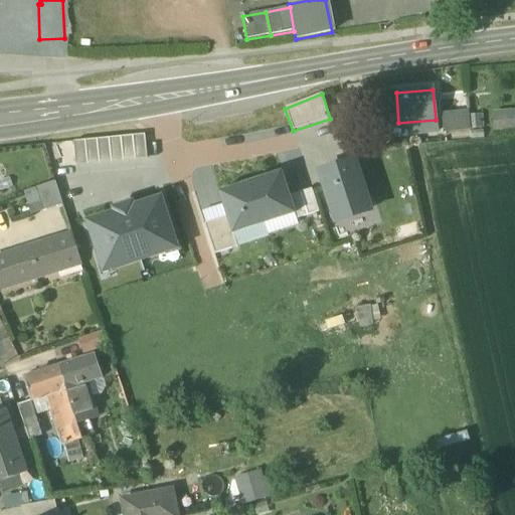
[(490,110),(491,129),(514,128),(513,109),(490,110)]
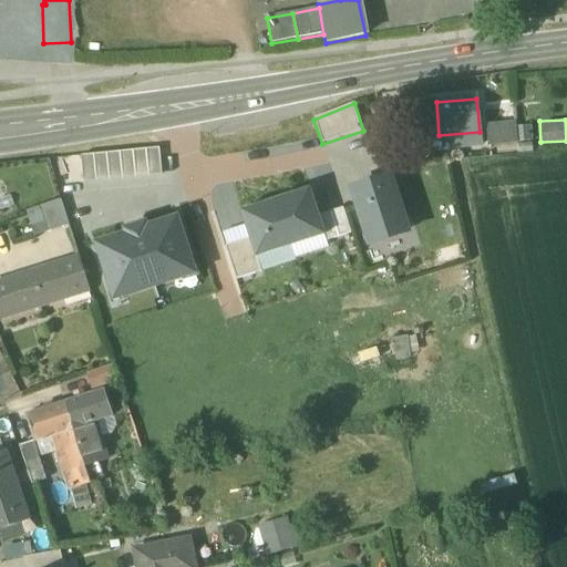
[(487,125),(488,145),(515,143),(514,123),(487,125)]
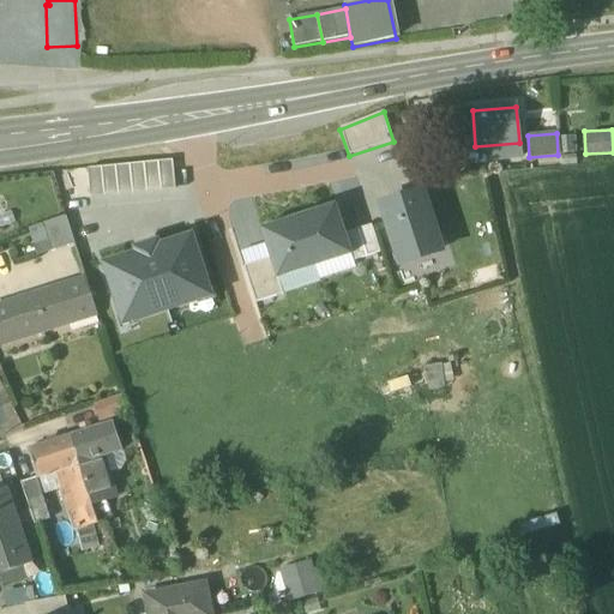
[(561,138),(563,154),(575,151),(573,137),(561,138)]
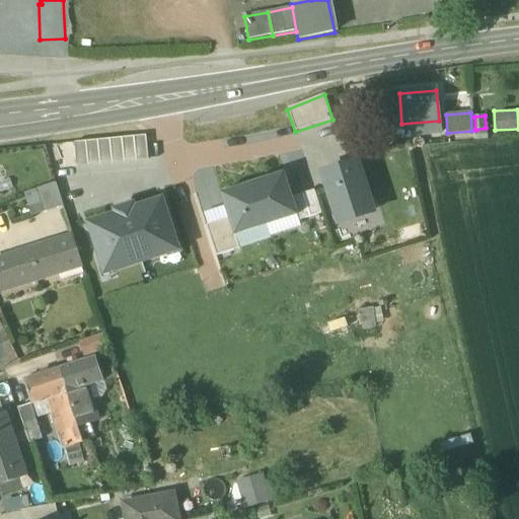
[(136,161),(148,160),(145,137),(134,138),(136,161)]
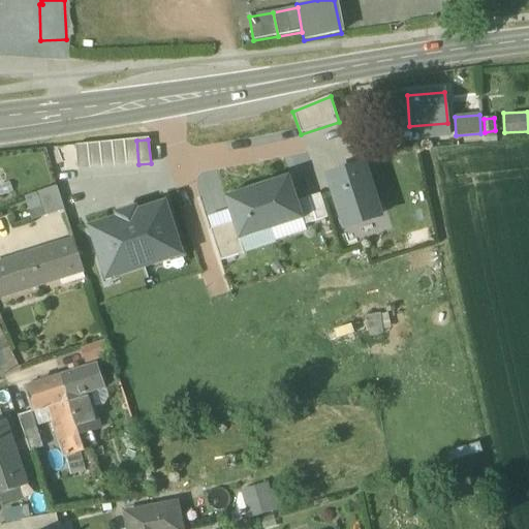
[(126,166),(138,164),(136,141),(124,142),(126,166)]
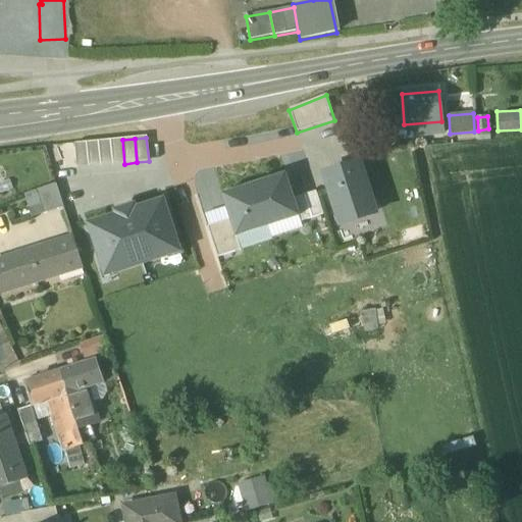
[(112,165),(124,164),(122,140),(110,141),(112,165)]
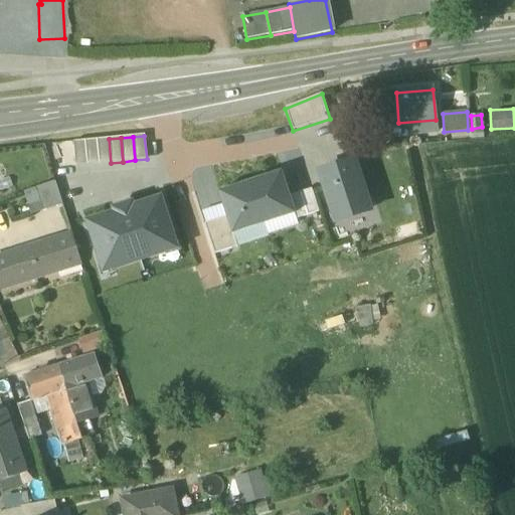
[(100,164),(111,163),(109,139),(97,140),(100,164)]
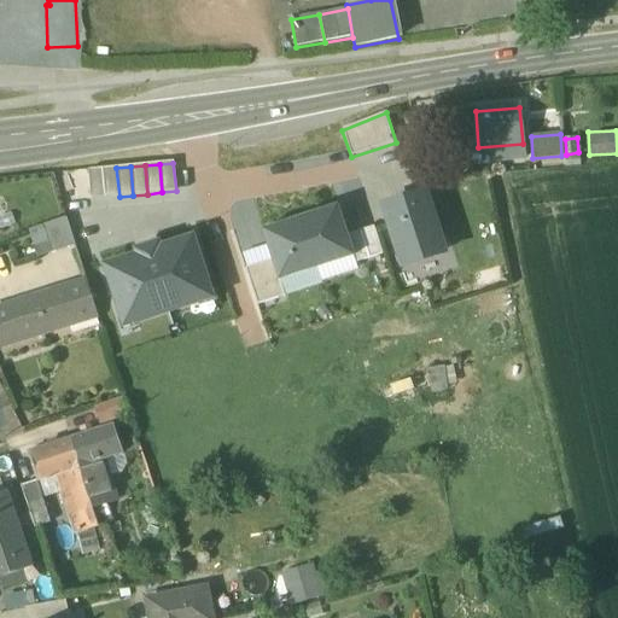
[(105,198),(120,197),(116,168),(103,169),(105,198)]
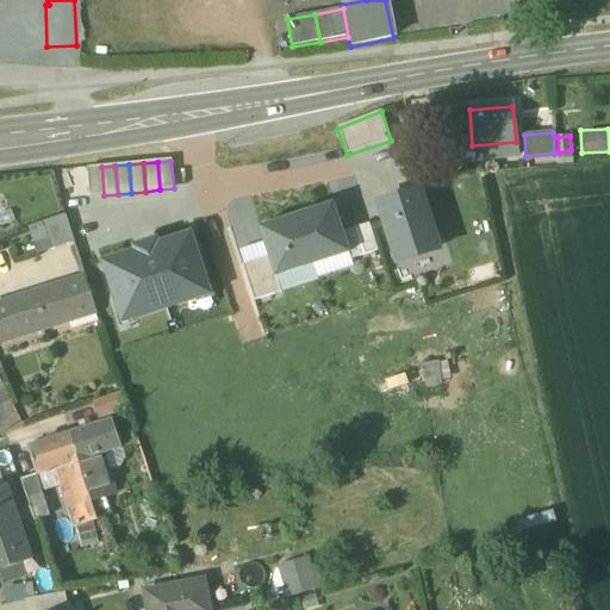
[(89,197),(104,195),(101,167),(87,168),(89,197)]
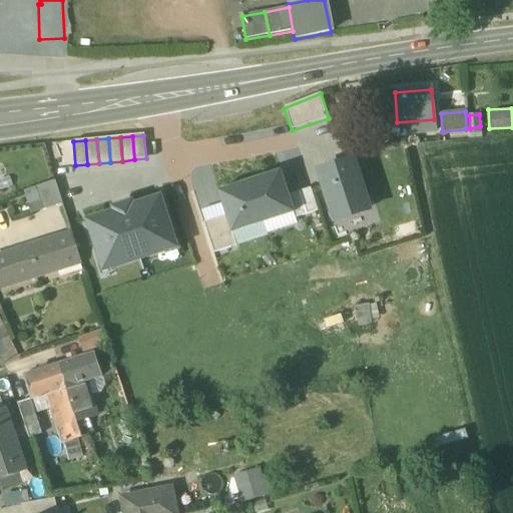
[(323,169),(324,170),(328,184),(323,186),(322,186),(334,222),(363,212),(359,199),(365,197),(353,160),(323,169)]
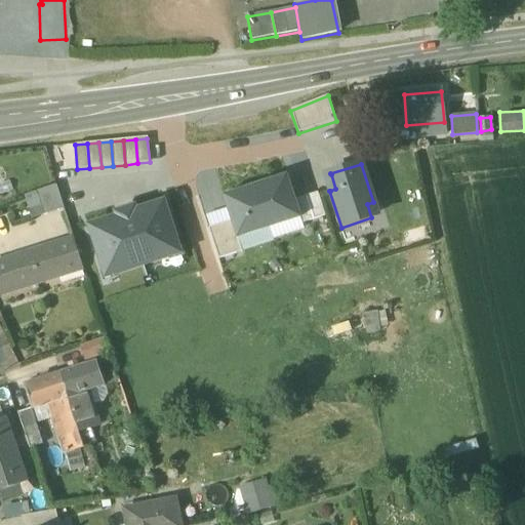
[(325,175),(330,191),(335,189),(331,174),(325,175)]
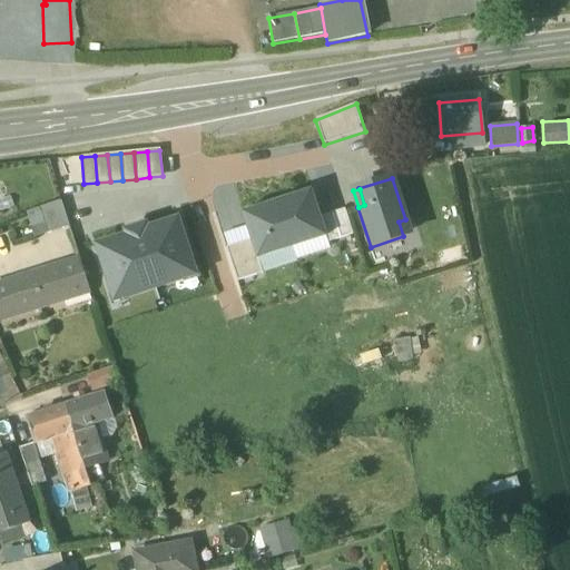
[(312,190),(276,202),(292,248),(325,237),(320,218),(312,190)]
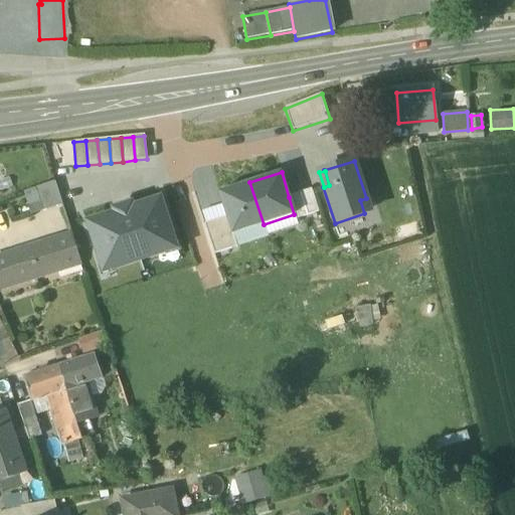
[(54,182),(35,189),(44,212),(62,206),(54,182)]
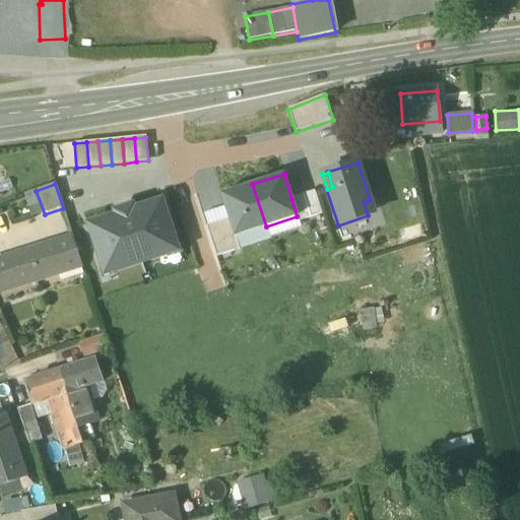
[(266,226),(252,184),(220,195),(229,219),(235,237),(239,250),(270,239),(266,226)]
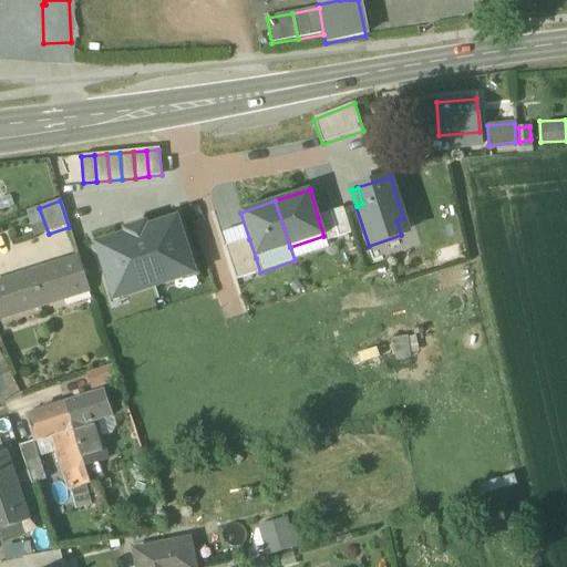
[(38,238),(49,234),(39,208),(28,212),(38,238)]
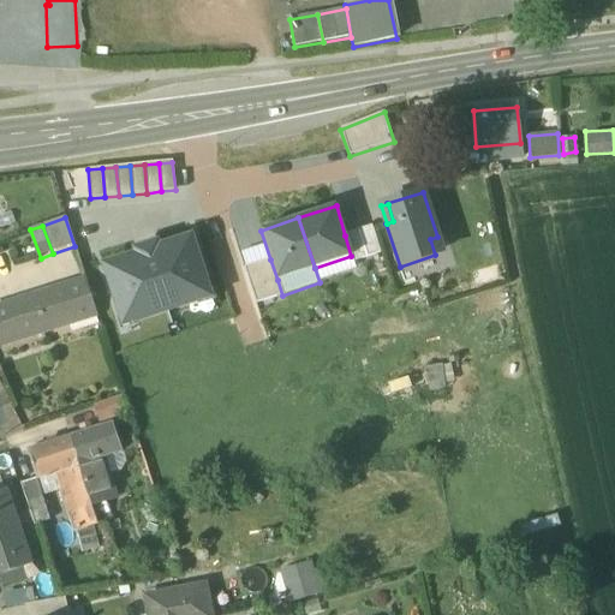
[(371,226),(358,231),(368,258),(381,254),(371,226)]
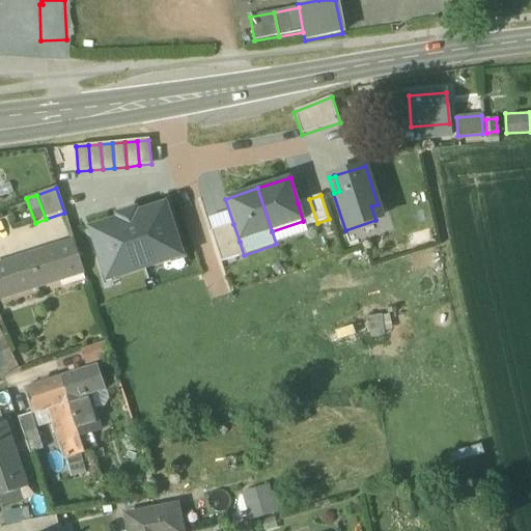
[(309,199),(298,203),(303,221),(306,226),(317,223),(309,199)]
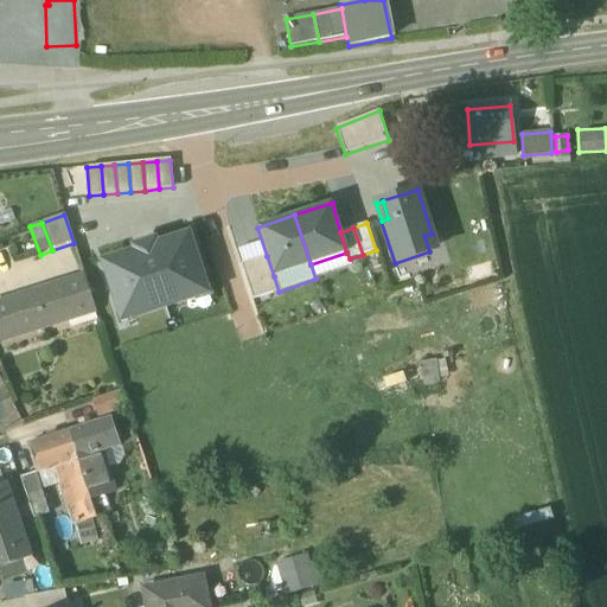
[(436,249),(432,234),(425,236),(429,251),(436,249)]
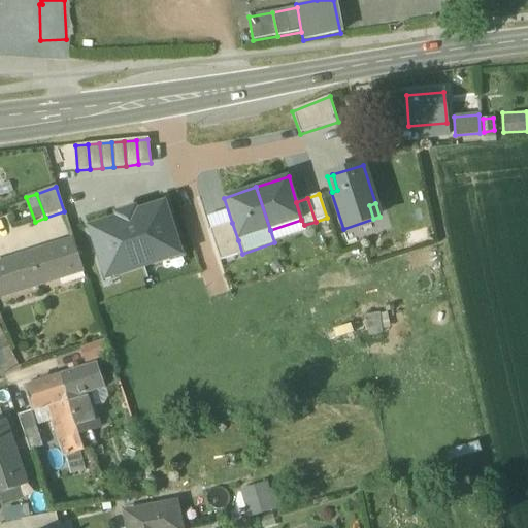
[(118,219),(90,228),(104,273),(116,269),(117,275),(169,259),(167,253),(178,249),(164,204),(136,213),(134,209),(117,216),(118,219)]
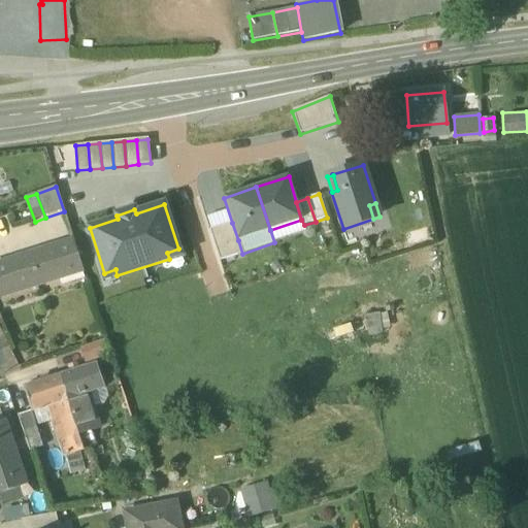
[(232,223),(209,230),(220,261),(242,254),(238,240),(232,223)]
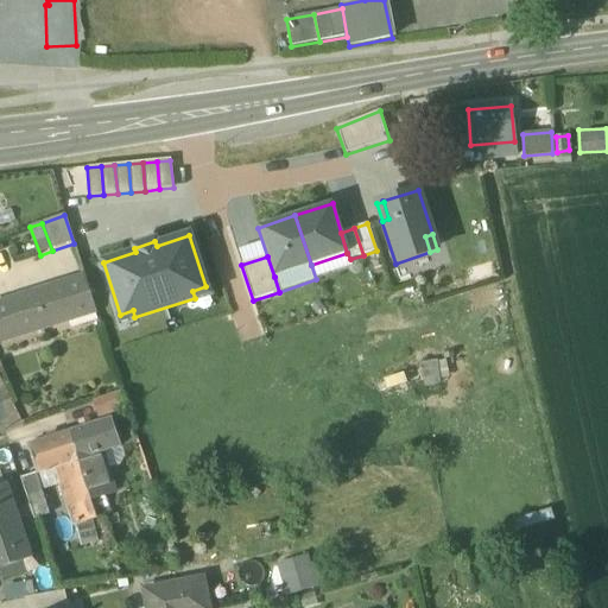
[(0,301),(0,334),(39,323),(42,327),(96,310),(84,274),(0,301)]
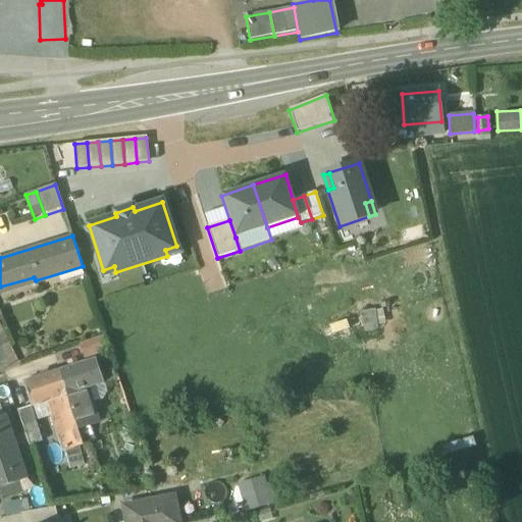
[(85,345),(89,356),(109,350),(105,338),(85,345)]
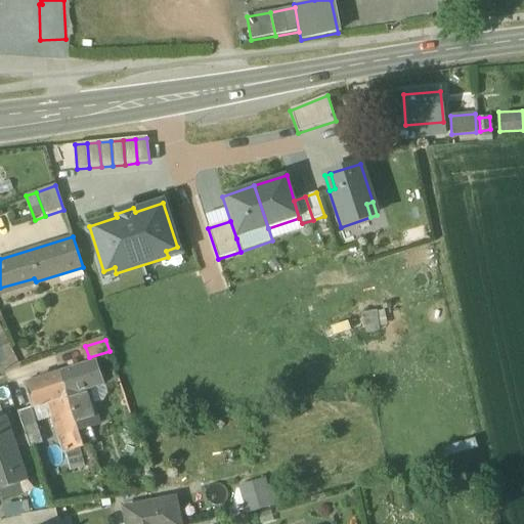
[(0,355),(8,372),(19,366),(11,350),(0,355)]
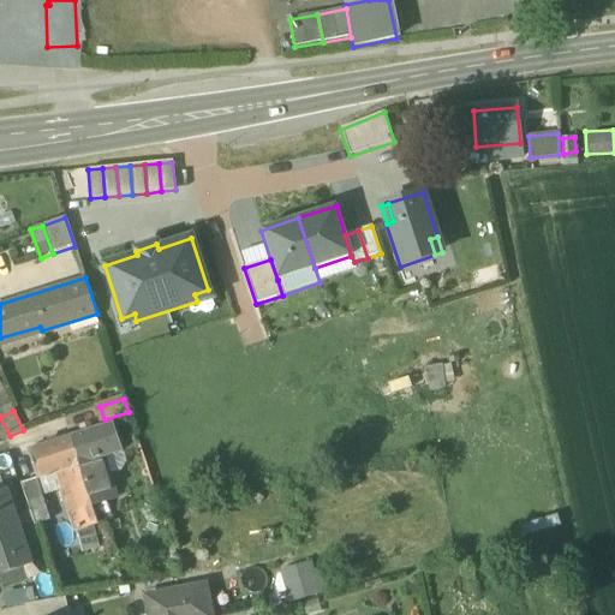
[(70,439),(79,465),(94,460),(102,458),(121,452),(113,424),(70,439)]
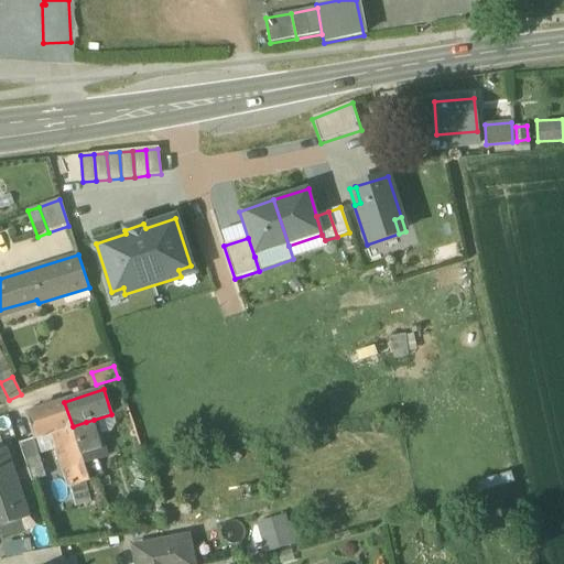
[(84,463),(77,442),(73,426),(64,402),(25,414),(33,440),(52,434),(64,474),(66,473),(85,467),(84,463)]
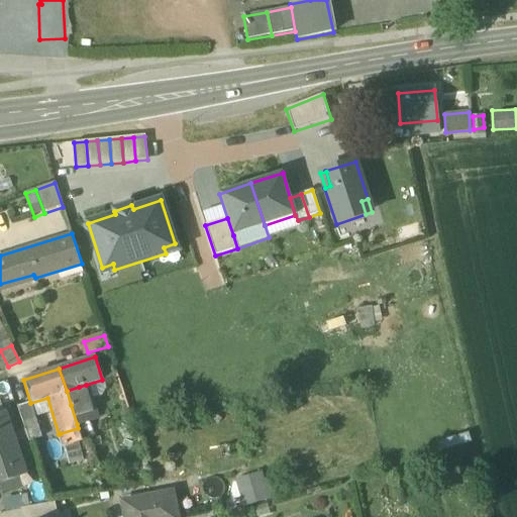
[(86,385),(91,399),(100,395),(105,387),(102,380),(86,385)]
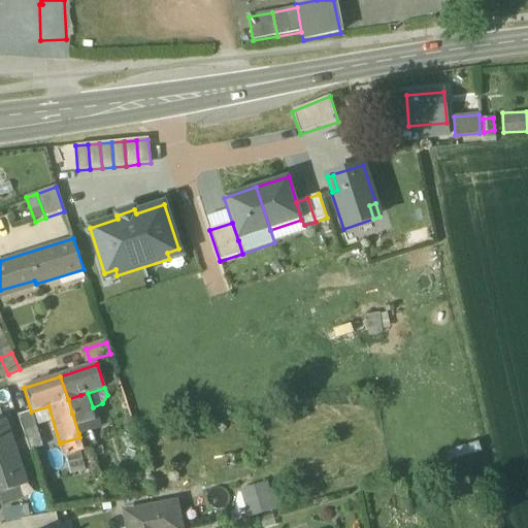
[(93,407),(88,393),(80,395),(86,409),(93,407)]
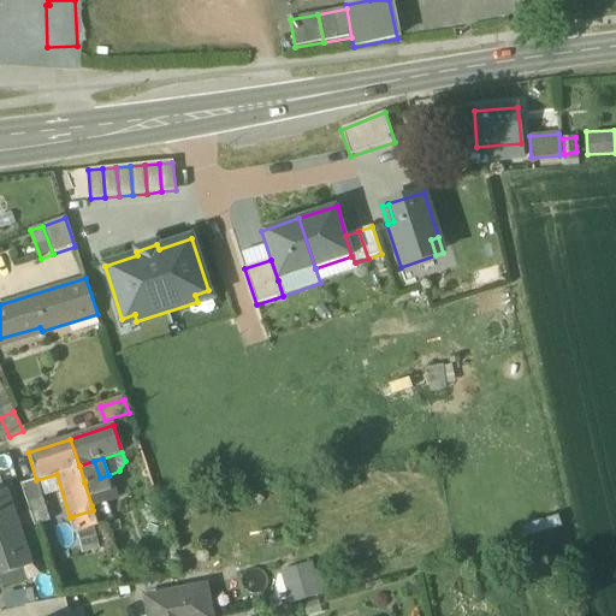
[(100,478),(94,461),(80,466),(84,483),(100,478)]
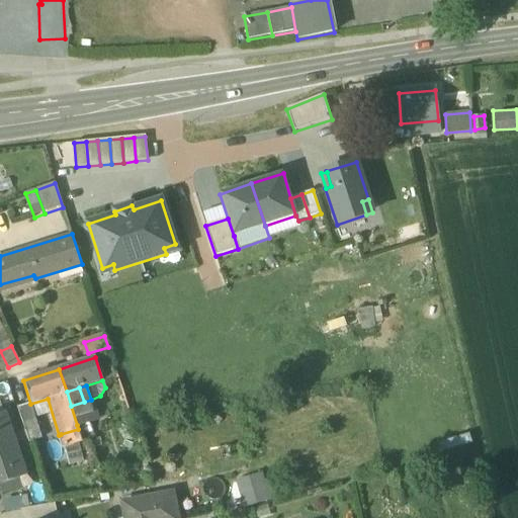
[(71,406),(77,425),(97,419),(91,400),(84,402),(71,406)]
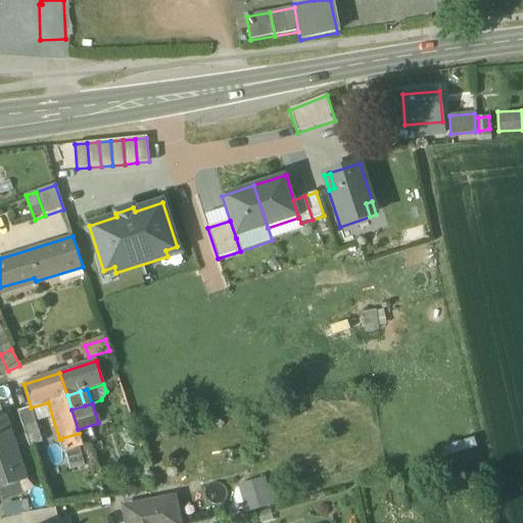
[(17,413),(30,447),(43,442),(31,408),(17,413)]
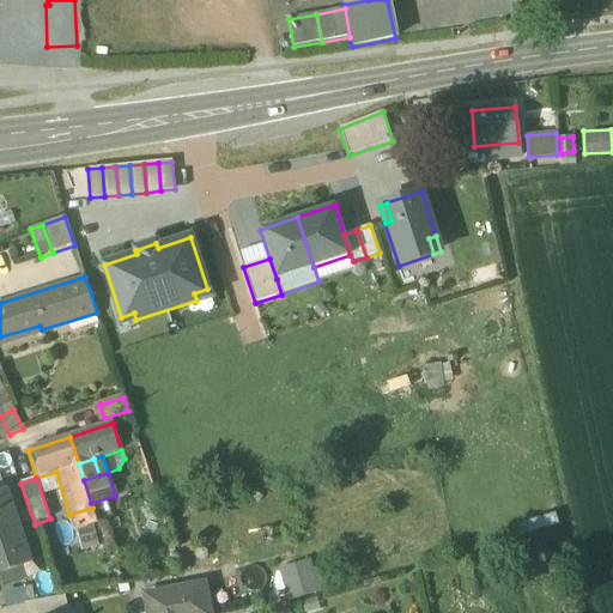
[(0,491),(0,532),(19,526),(6,489),(0,491)]
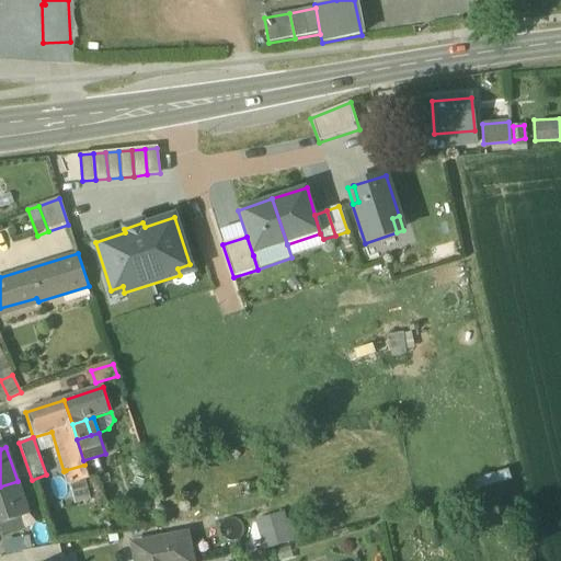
[(66,470),(70,484),(90,478),(84,465),(66,470)]
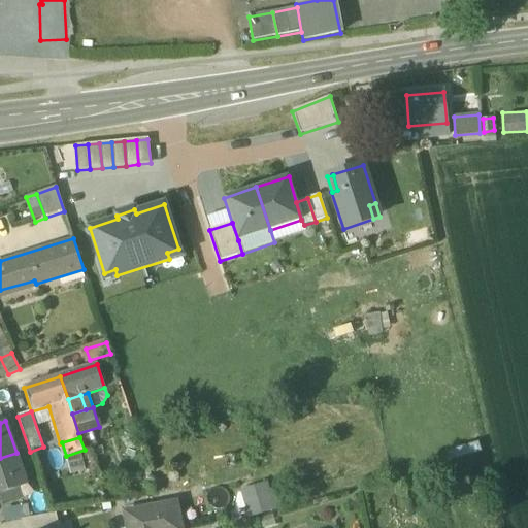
[(0,494),(27,485),(17,453),(0,458),(0,494)]
